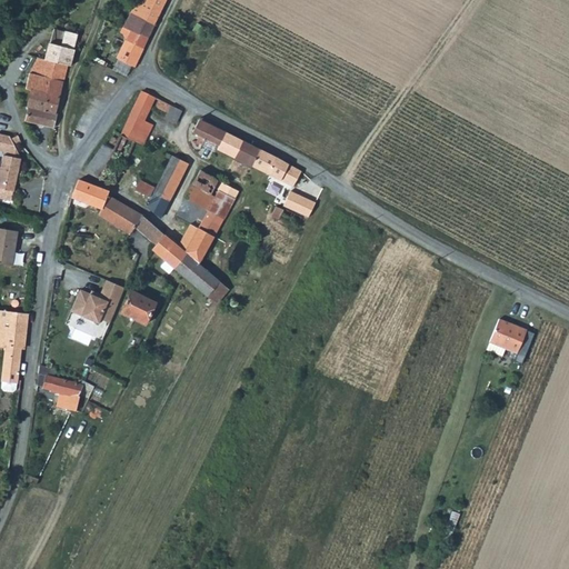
[(136,0),(130,12),(153,25),(160,11),(165,0),(136,0)]
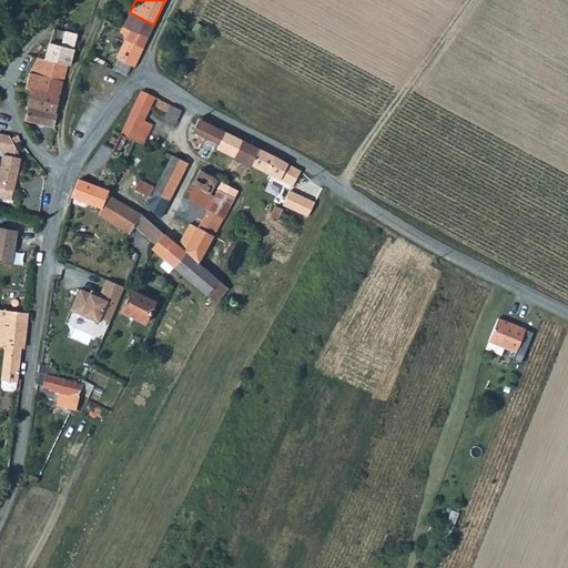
[(130,12),(122,28),(129,31),(145,39),(153,24),(130,12)]
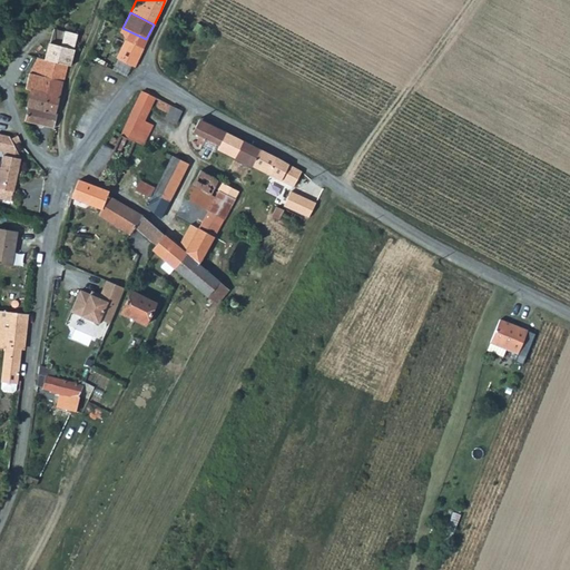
[(52,45),(74,50),(78,35),(52,28),(48,45),(52,45)]
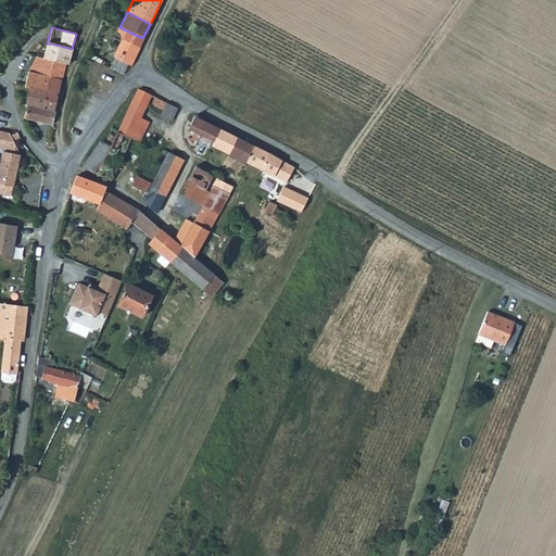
[(113,57),(115,58),(126,63),(129,64),(142,38),(126,30),(113,57)]
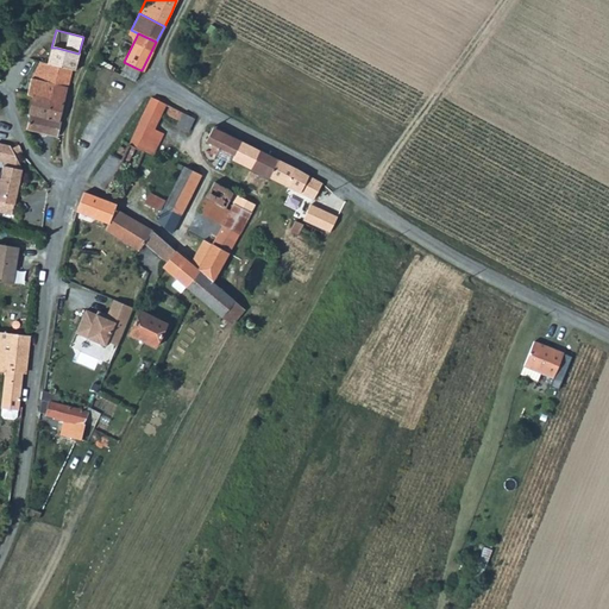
[(30,85),(27,96),(32,98),(32,96),(50,101),(52,85),(67,88),(71,69),(74,70),(79,54),(56,48),(51,48),(46,63),(41,61),(35,69),(30,85)]
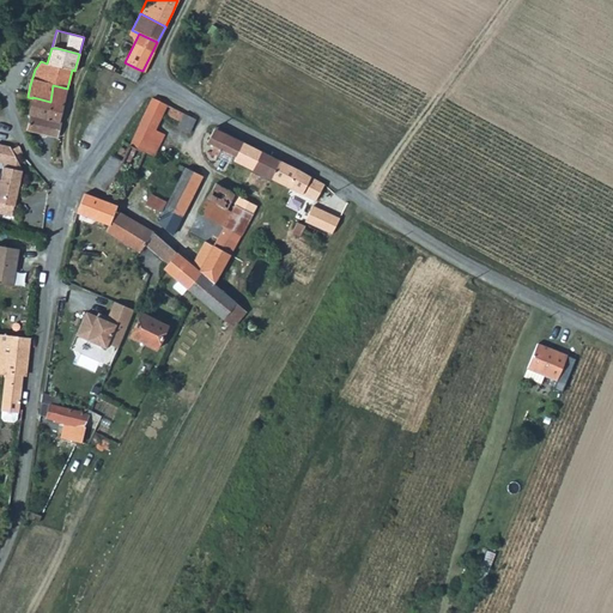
[(127,64),(121,76),(133,82),(135,77),(137,74),(139,70),(127,64)]
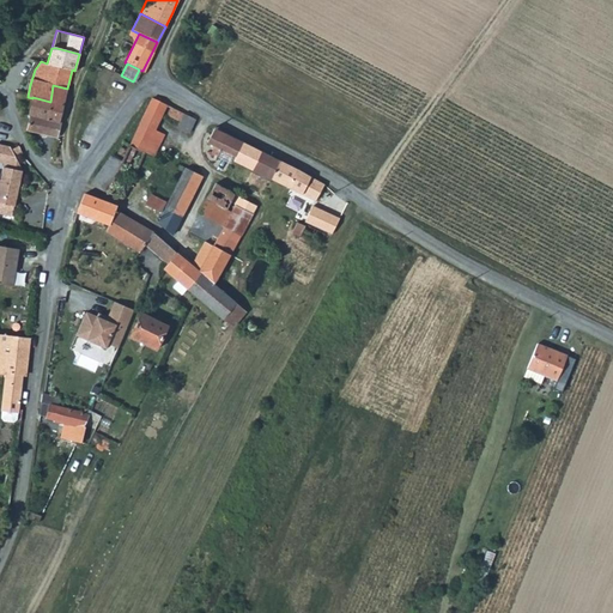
[(26,129),(55,137),(62,110),(67,89),(53,85),(50,102),(32,97),(32,98),(28,97),(31,103),(29,115),(26,115),(25,121),(28,121),(26,129)]
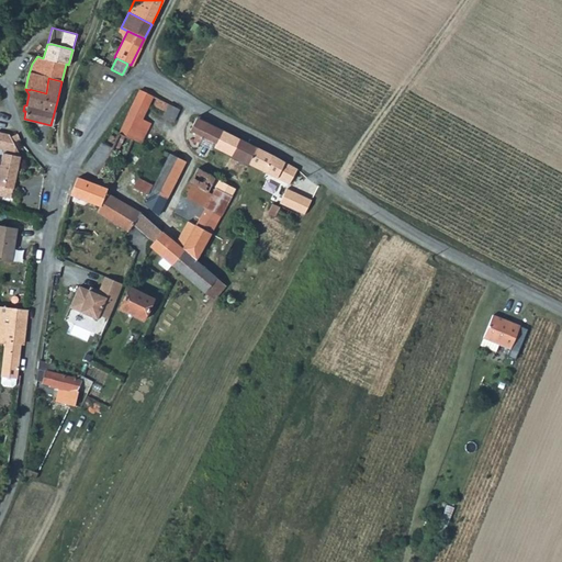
[(114,131),(132,139),(139,144),(150,123),(142,119),(149,104),(164,112),(168,104),(138,90),(117,124),(114,131)]
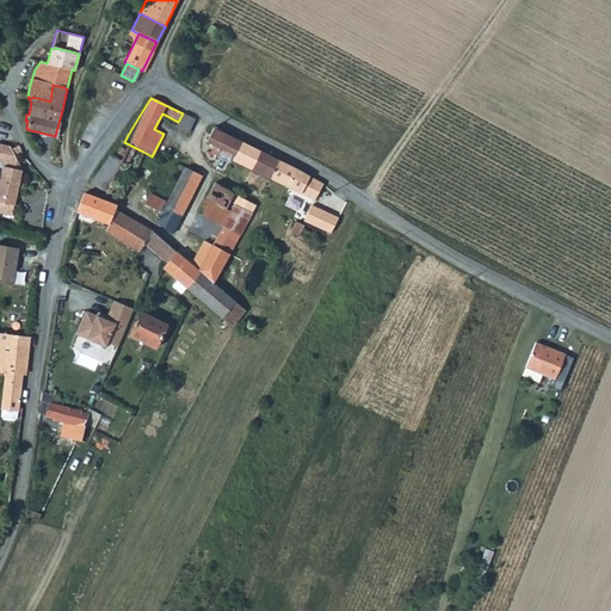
[(195,119),(183,113),(178,122),(176,127),(187,133),(195,119)]
